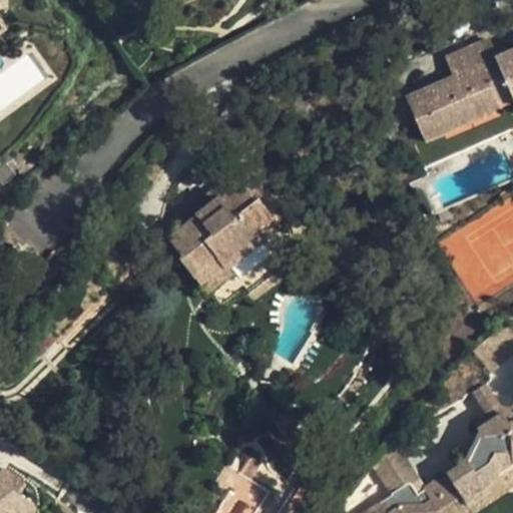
[(512,49),(498,56),(490,38),(445,58),(453,77),(406,97),(425,142),(502,108),(500,104),(512,98),(512,49)]
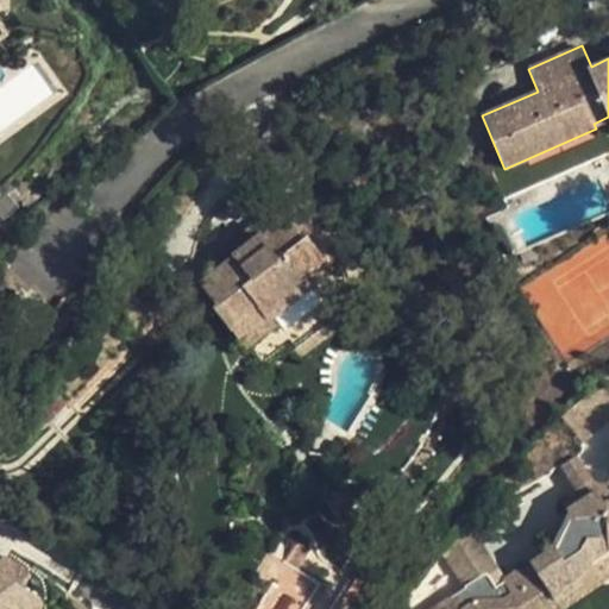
[(215,306),(232,327),(261,305),(269,316),(312,283),(305,274),(325,257),(308,236),(311,232),(294,212),(263,236),(255,225),(251,227),(255,231),(233,248),(233,246),(212,262),(218,270),(202,282),(219,303),(215,306)]
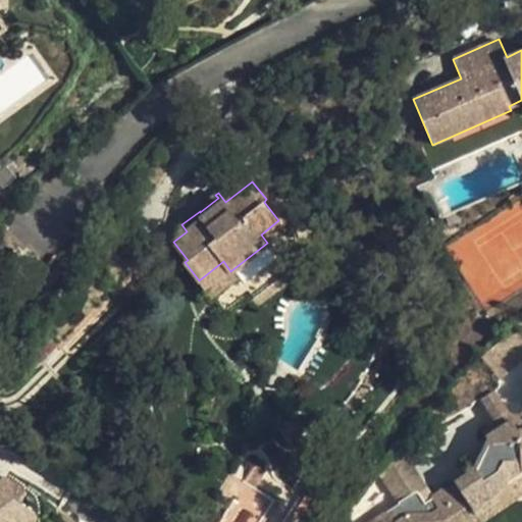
[(223,261),(199,280),(211,297),(236,278),(230,271),(223,261)]
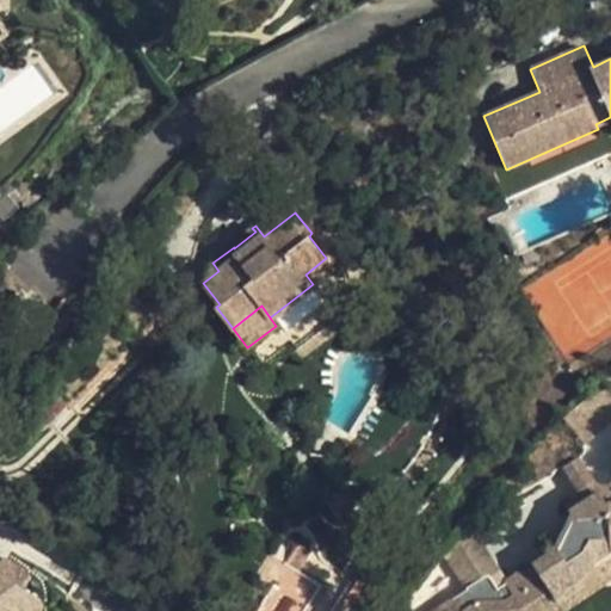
[(333,314),(291,346),(301,358),(343,326),(333,314)]
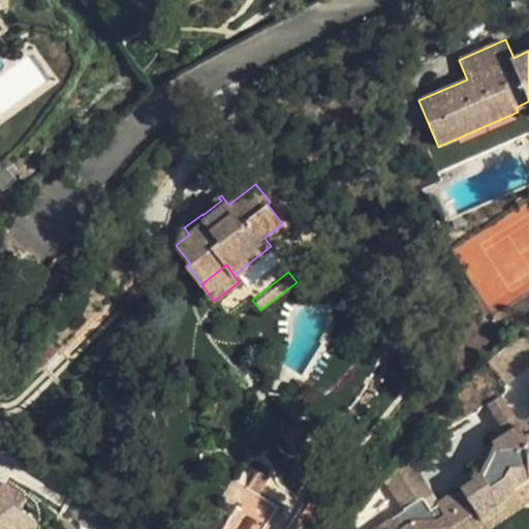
[(489,404),(503,427),(515,421),(499,397),(489,404)]
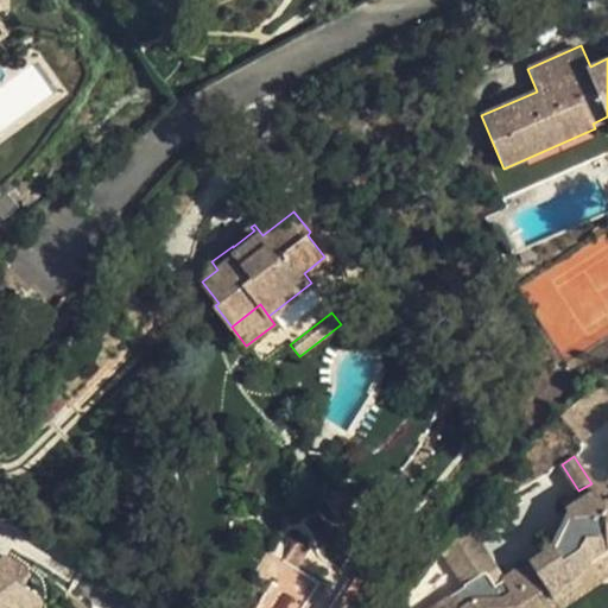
[(519,606),(546,587),(555,600),(596,572),(607,571),(607,500),(603,501),(602,499),(591,483),(578,491),(562,502),(571,518),(562,540),(505,580),(498,568),(488,575),(486,574),(485,574),(482,574),(479,576),(463,586),(464,587),(449,597),(453,603),(444,607),(461,607),(464,606),(474,600),(479,599),(502,597),(510,593),(519,606)]
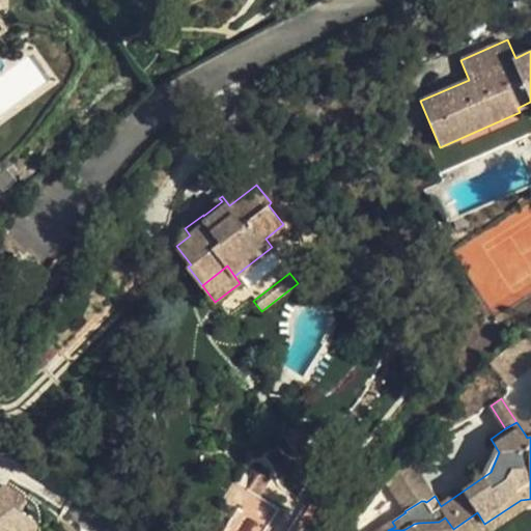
[(412,462),(387,484),(404,511),(418,503),(421,501),(423,501),(424,501),(426,502),(435,496),(412,462)]
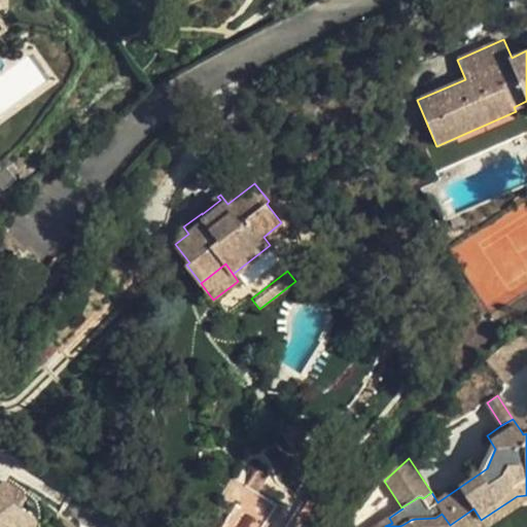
[(0,526),(34,526),(35,524),(35,520),(33,517),(18,506),(25,495),(24,493),(5,481),(3,481),(0,485),(0,526)]
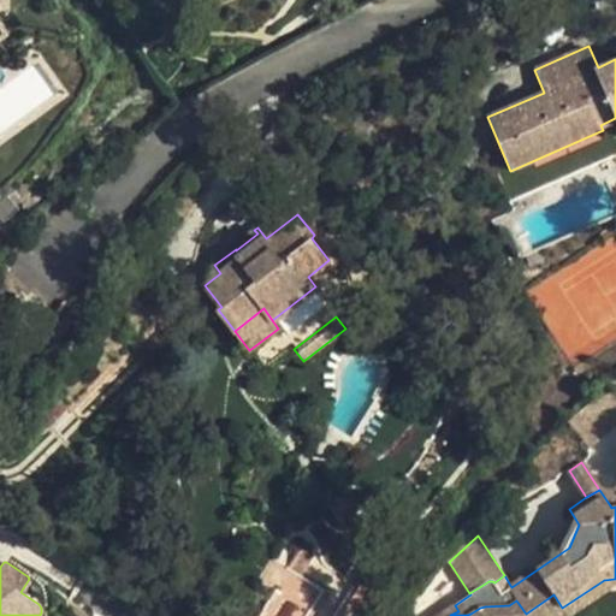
[(288,564),(254,615),(307,615),(325,587),(288,564)]
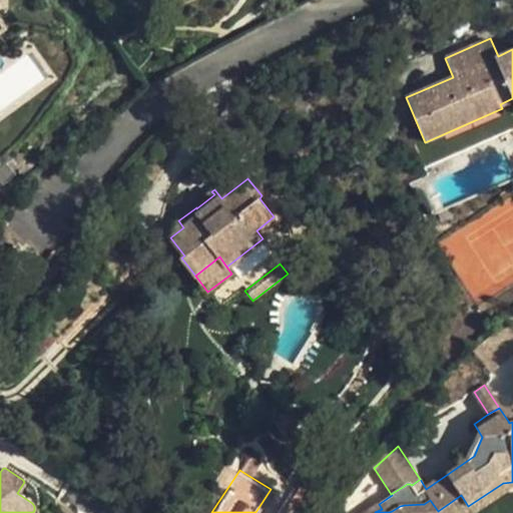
[(468,506),(473,512),(512,485),(512,482),(503,483),(468,506)]
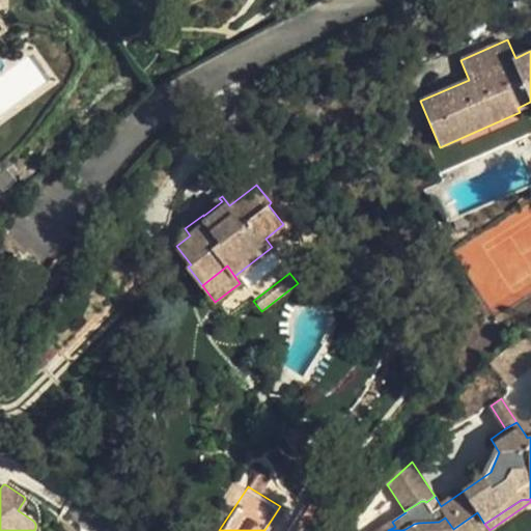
[(445,518),(439,522),(418,523),(414,524),(406,529),(402,530),(488,530),(490,530),(484,524),(477,512),(453,529),(445,518)]
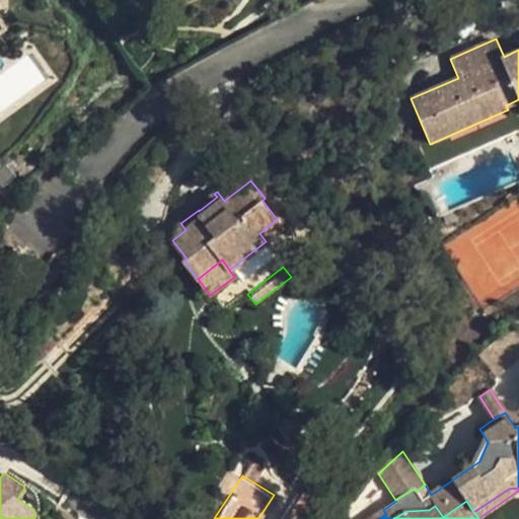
[(75,518),(63,509),(55,518),(75,518)]
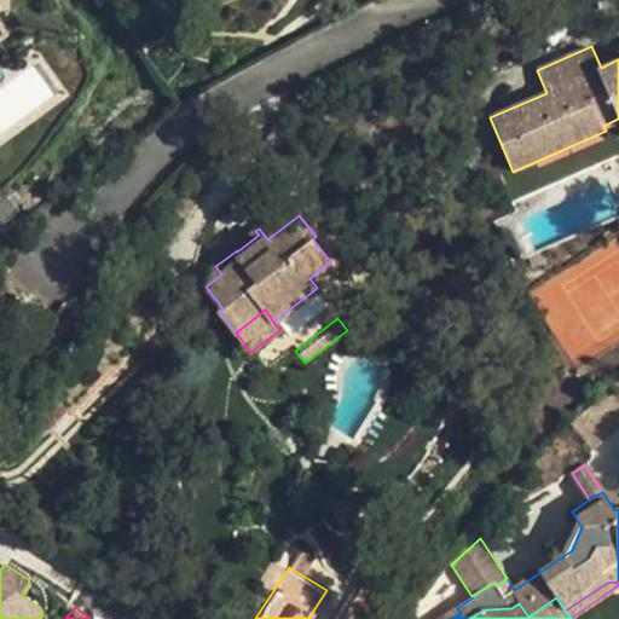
[(457,608),(438,618),(452,618),(461,614),(457,608)]
